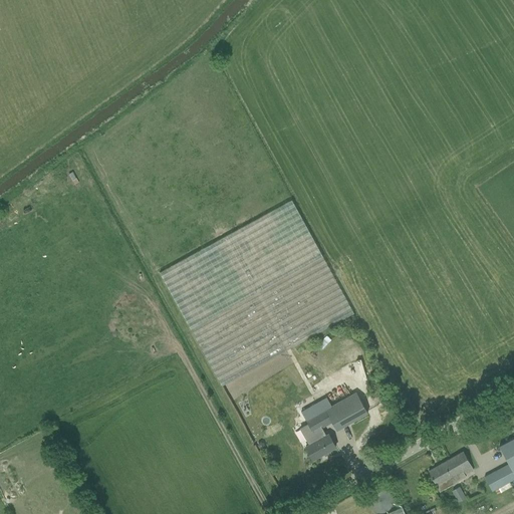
[(291,199),(160,271),(222,384),(354,312),(291,199)]
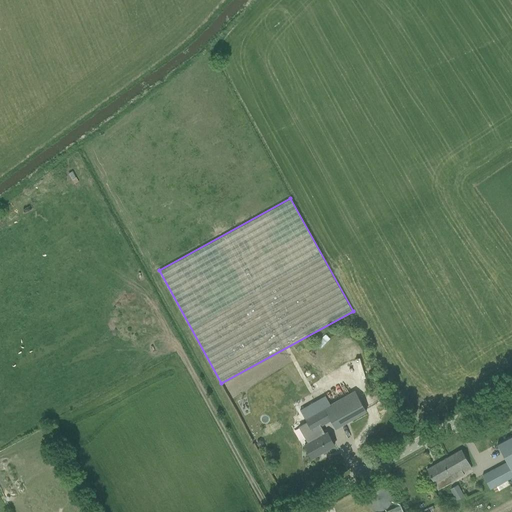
[(300,410),(302,414),(312,431),(321,426),(330,420),(335,429),(366,411),(354,391),(330,404),(325,396),(300,410)]
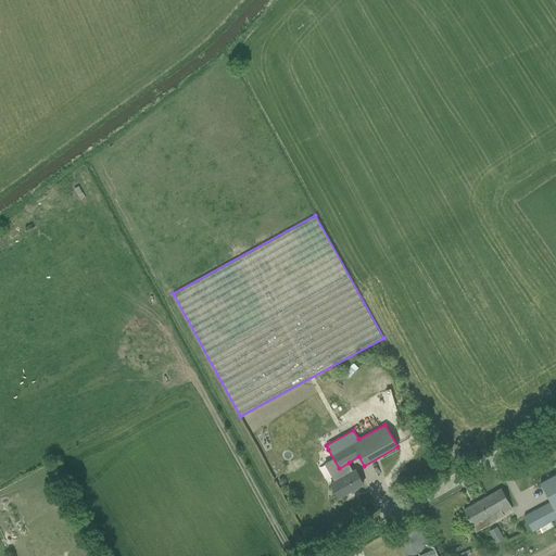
[(364,483),(356,469),(330,483),(339,497),(364,483)]
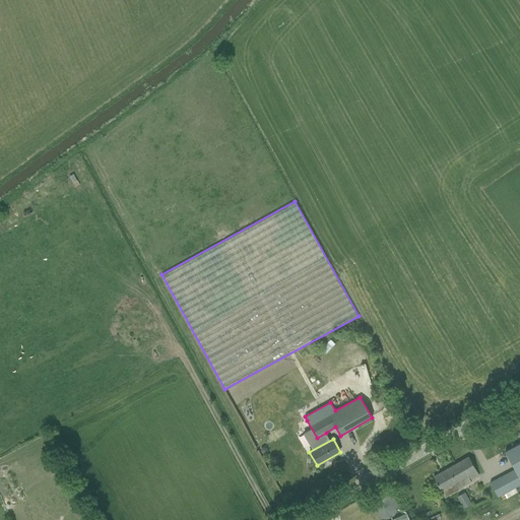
[(515,469),(519,479),(519,443),(505,451),(515,469)]
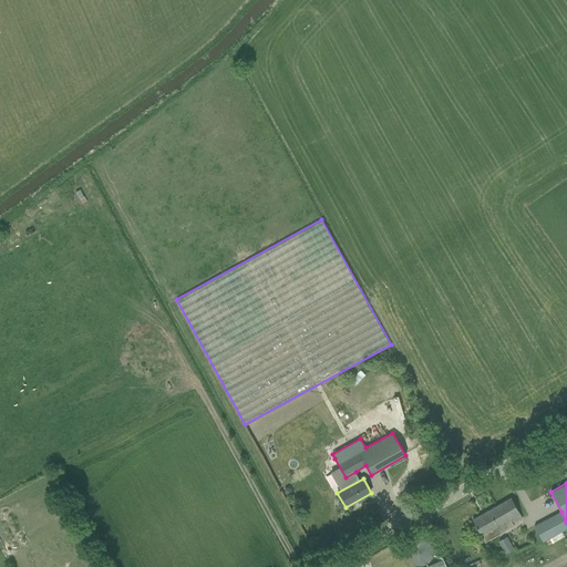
[(522,518),(511,498),(473,519),(485,543),(503,533),(514,526),(513,523),(522,518)]
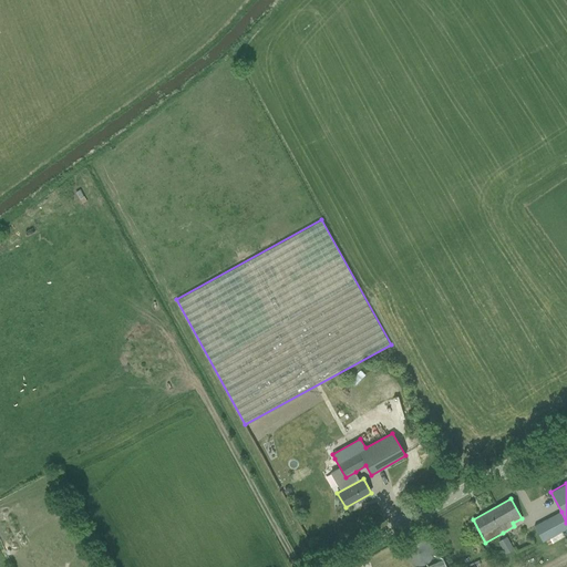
[(566,528),(566,523),(562,512),(535,526),(543,542),(566,528)]
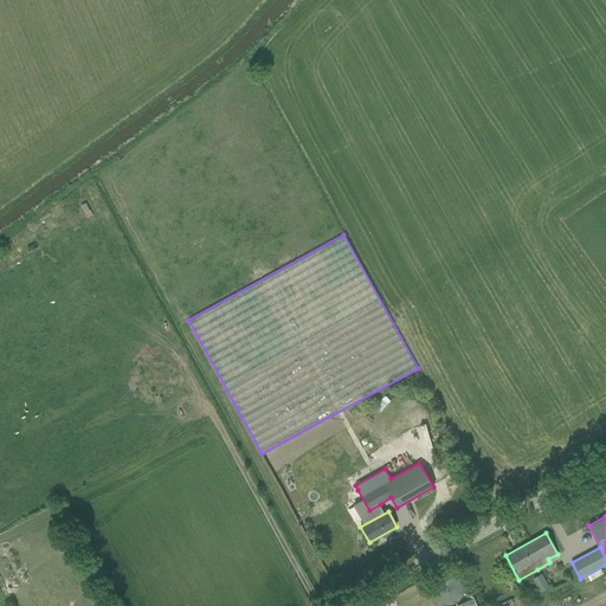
[(457,588),(458,586),(457,582),(457,580),(455,577),(453,574),(450,572),(447,571),(445,571),(443,571),(439,571),(436,572),(433,573),(431,575),(430,578),(429,580),(427,582),(427,586),(427,588),(429,592),(430,594),(432,597),(434,599),(437,600),(439,600),(444,600),(449,599),(452,598),(453,595),(455,594),(457,591),(457,588)]
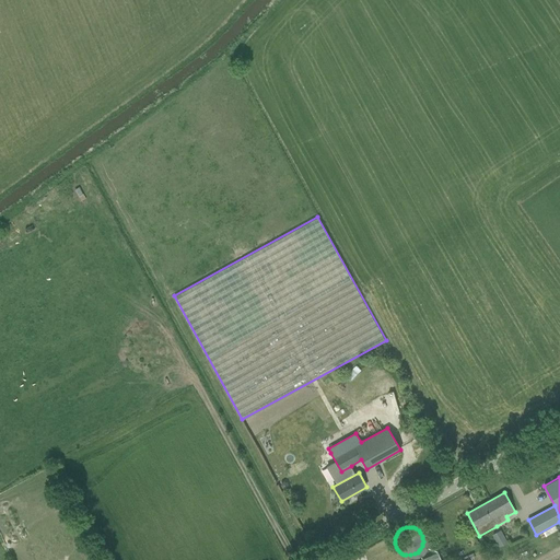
[(500,547),(508,543),(504,537),(497,541),(500,547)]
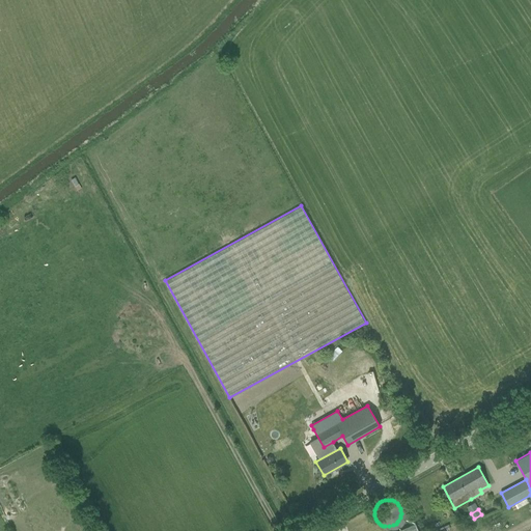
All buildings are outlined.
